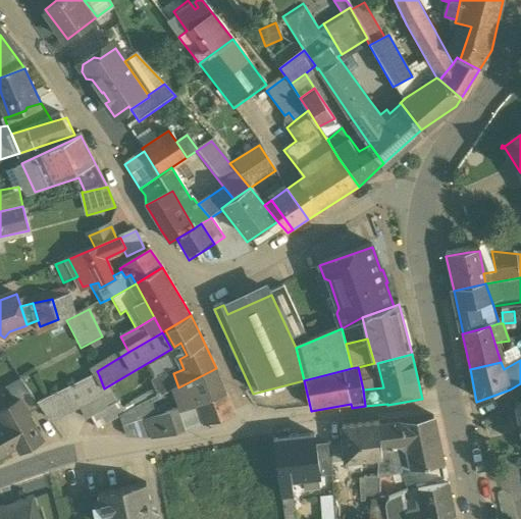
[(178,387),(176,388),(185,411),(200,405),(226,395),(216,368),(178,387)]
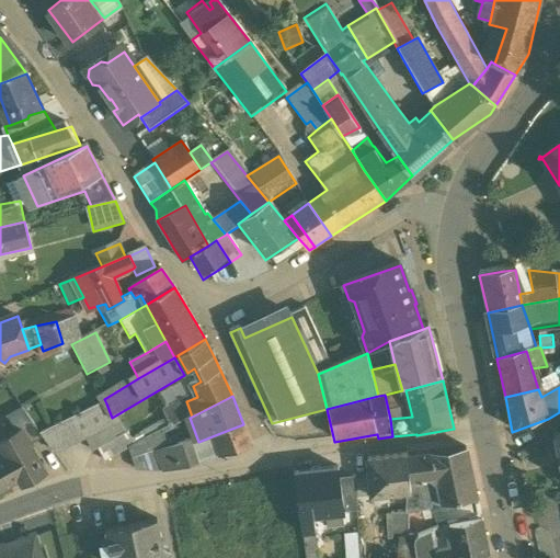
[(186,401),(166,411),(172,426),(190,418),(192,417),(186,401)]
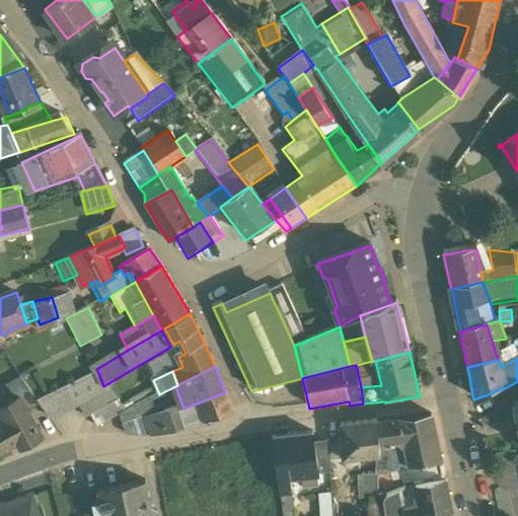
[(98,373),(70,385),(77,399),(103,386),(98,373)]
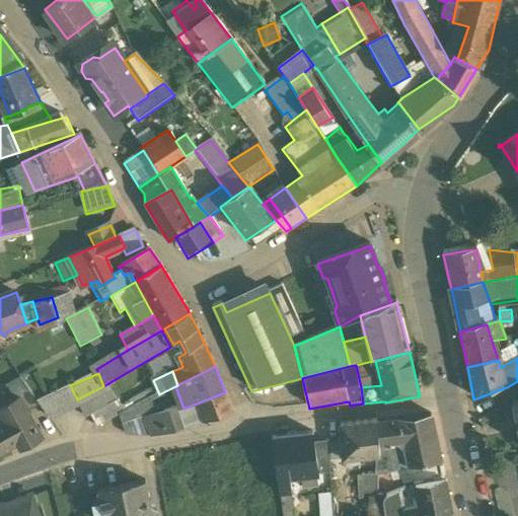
[(20,374),(6,382),(15,398),(21,395),(29,410),(41,404),(38,400),(20,374)]
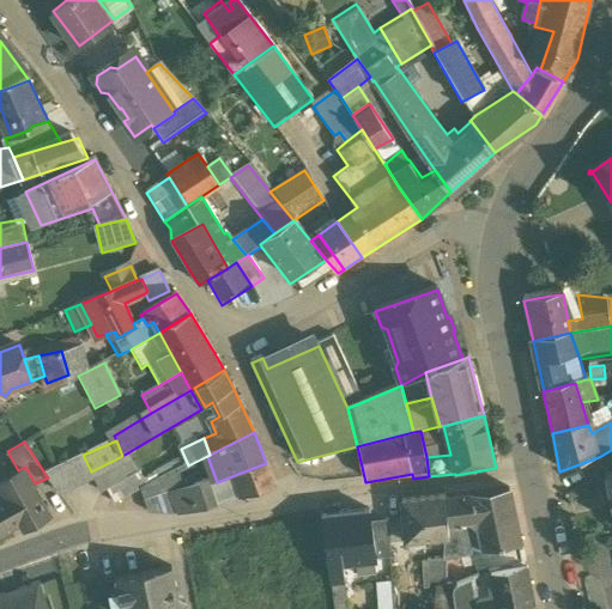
[(100,494),(105,491),(139,474),(140,473),(128,452),(122,456),(91,472),(83,455),(44,473),(48,477),(60,495),(94,481),(100,494)]
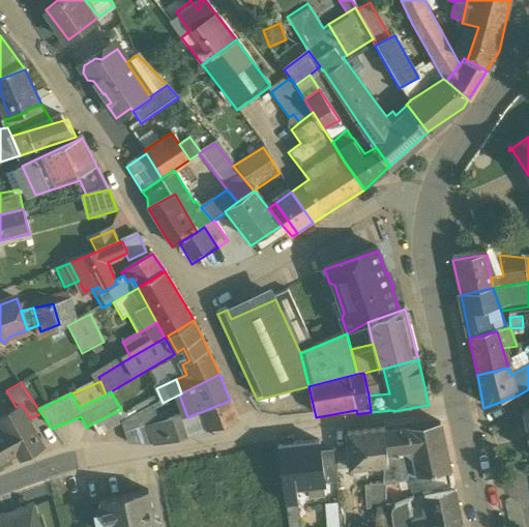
[(230,401),(203,411),(209,432),(238,422),(230,401)]
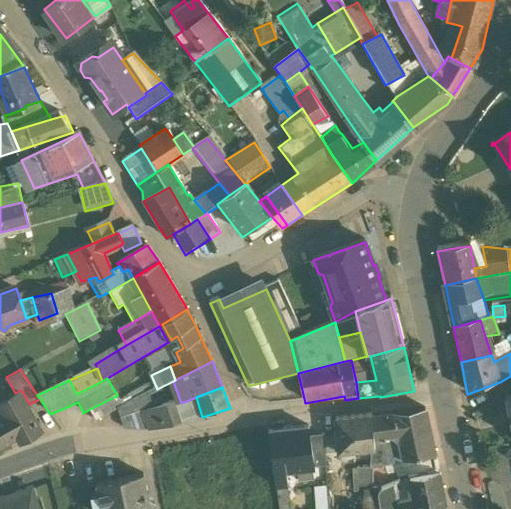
[(132,393),(136,400),(144,395),(141,389),(132,393)]
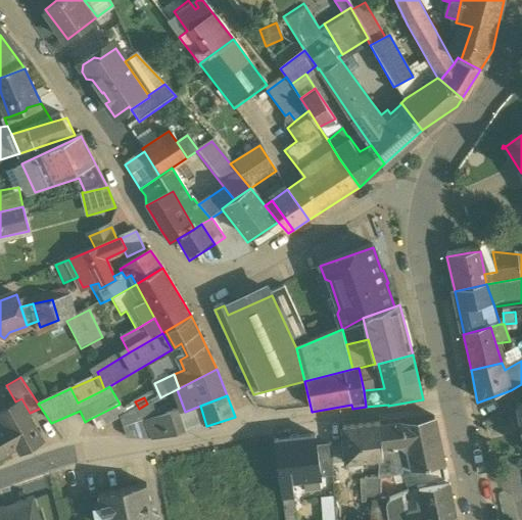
[(15,402),(1,410),(7,420),(0,424),(0,432),(9,450),(20,443),(25,448),(28,447),(33,450),(41,445),(41,440),(44,438),(30,413),(21,398),(15,402)]
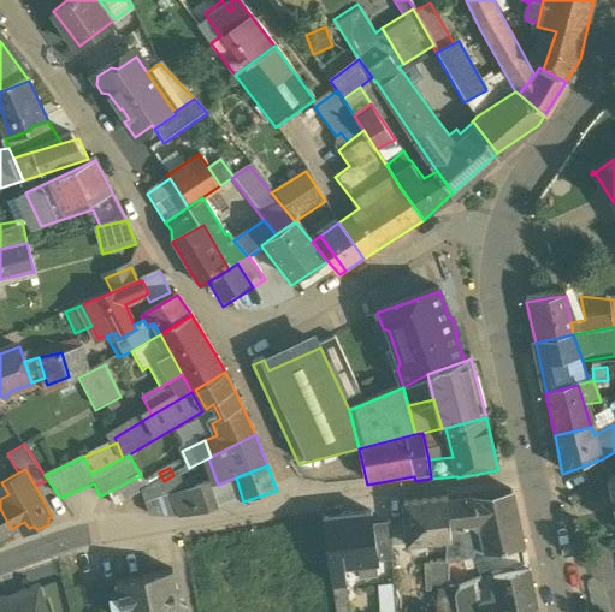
[(145,505),(185,495),(178,473),(173,475),(164,481),(147,488),(141,492),(145,505)]
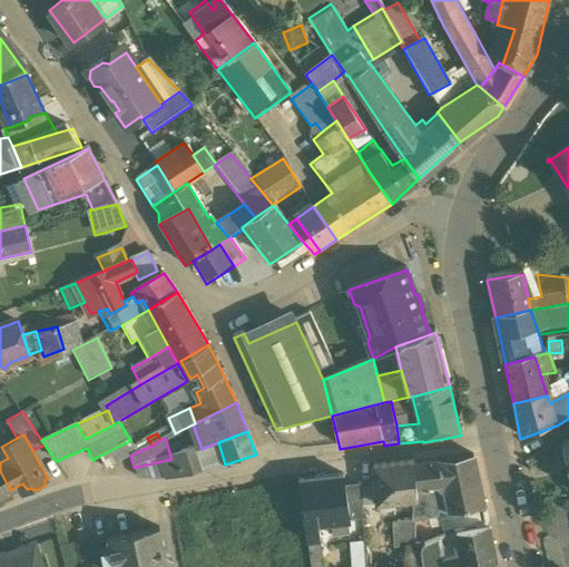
[(130,456),(136,452),(129,441),(98,457),(105,469),(130,456)]
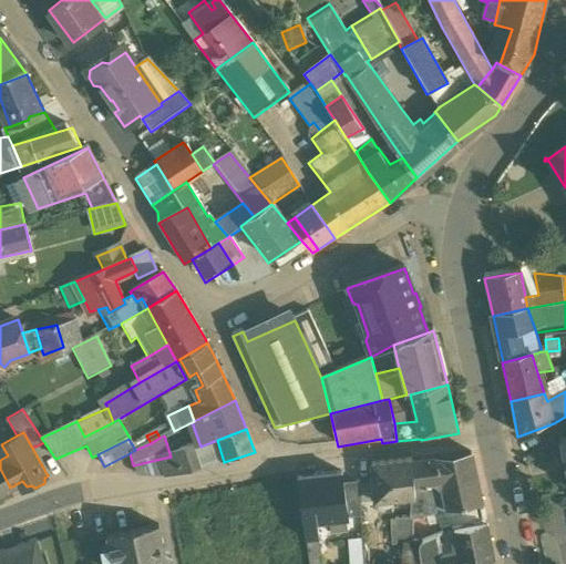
[(201,470),(224,462),(217,440),(201,447),(182,453),(188,473),(201,470)]
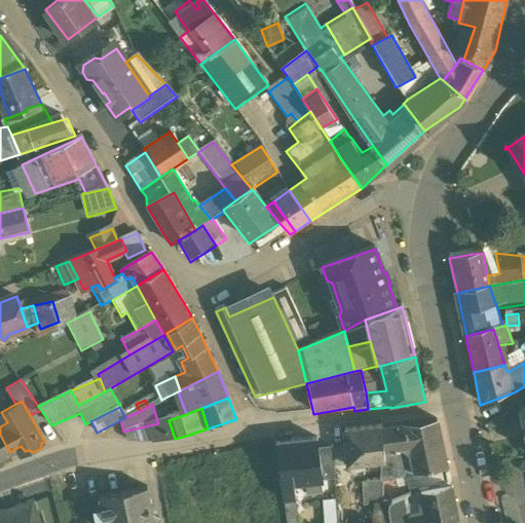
[(175,439),(169,420),(163,422),(158,423),(123,432),(126,442),(153,443),(175,439)]
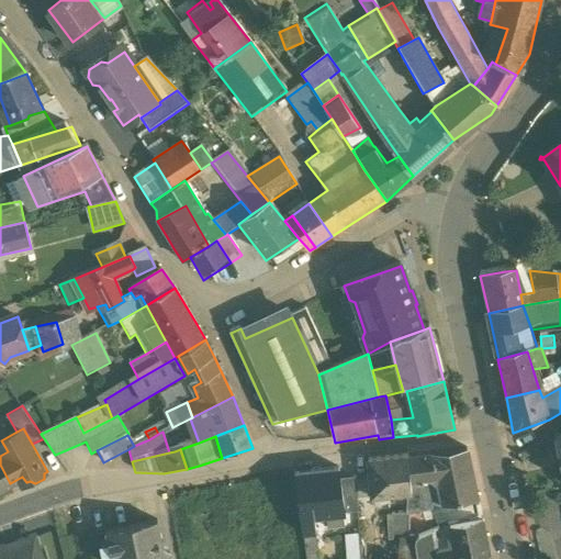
[(469,451),(405,457),(407,490),(428,485),(436,514),(480,506),(469,451)]
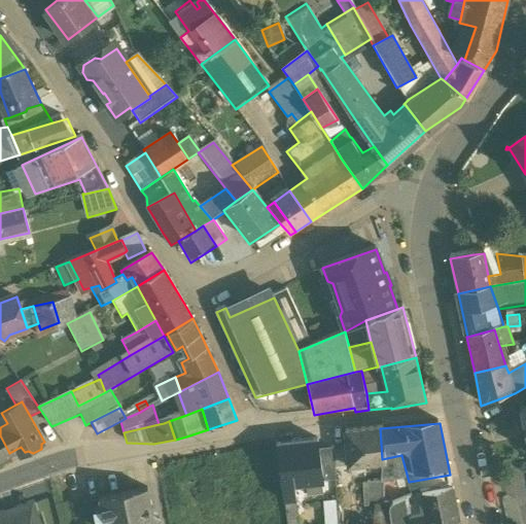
[(380,428),(347,432),(348,449),(350,469),(351,477),(365,473),(379,469),(382,468),(382,459),(380,428)]
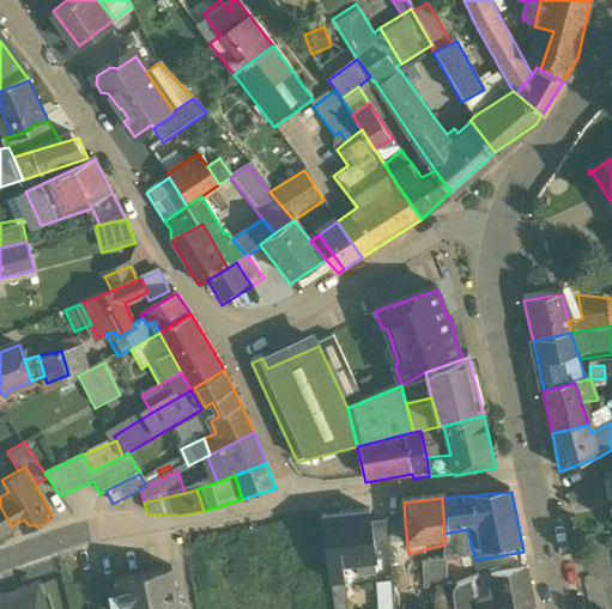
[(0,531),(11,527),(0,506),(0,531)]
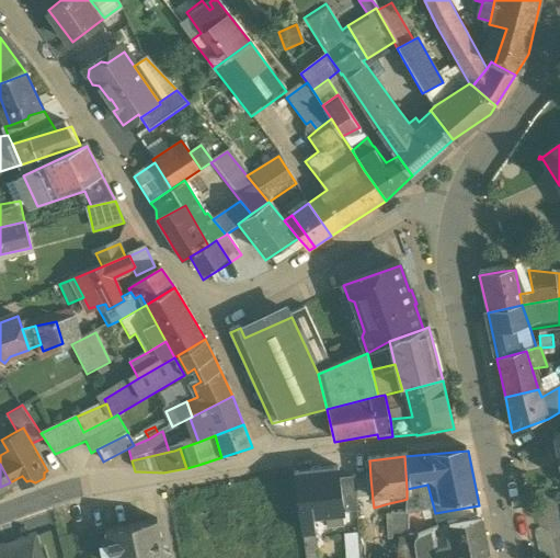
[(343,514),(339,480),(338,469),(294,474),(301,535),(315,534),(313,521),(343,516),(343,514)]
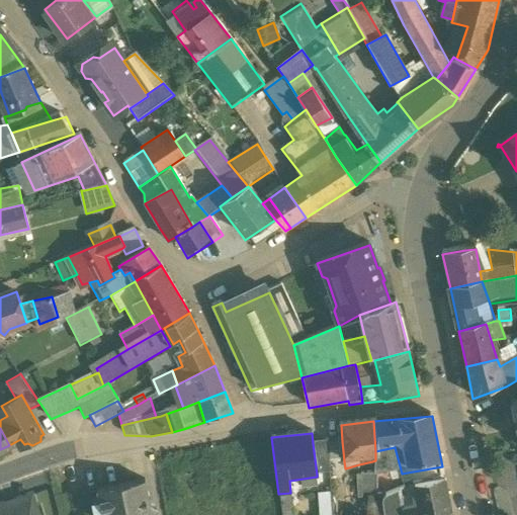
[(344,461),(342,441),(313,443),(317,475),(330,475),(329,462),(344,461)]
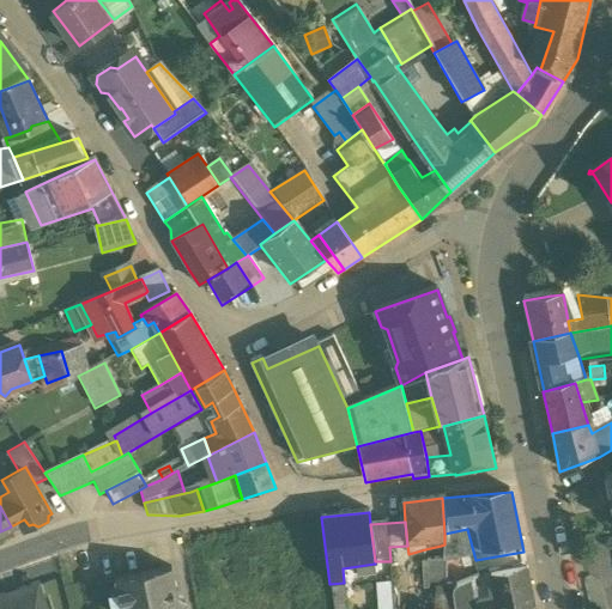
[(441,546),(425,549),(426,567),(431,566),(432,596),(435,596),(443,594),(443,572),(441,546)]
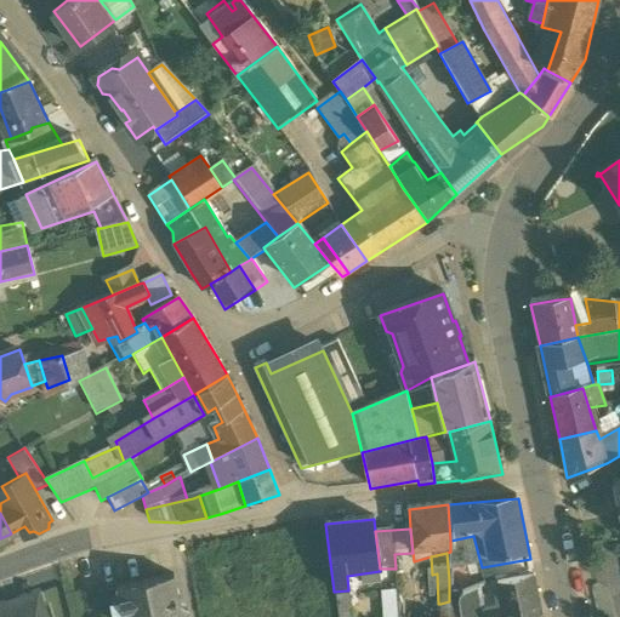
[(541,616),(534,575),(496,583),(502,610),(504,616),(541,616)]
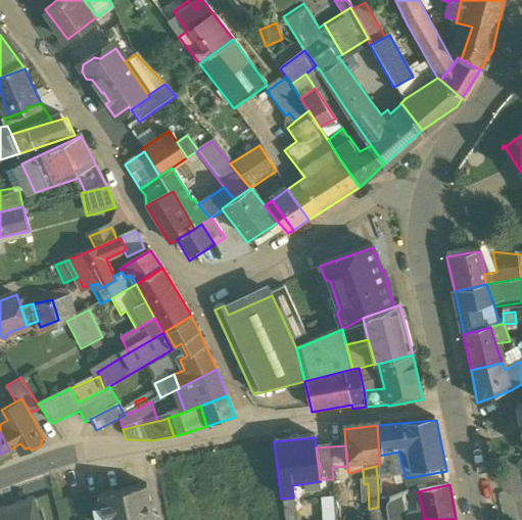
[(147,486),(99,497),(103,519),(156,519),(158,516),(152,512),(147,486)]
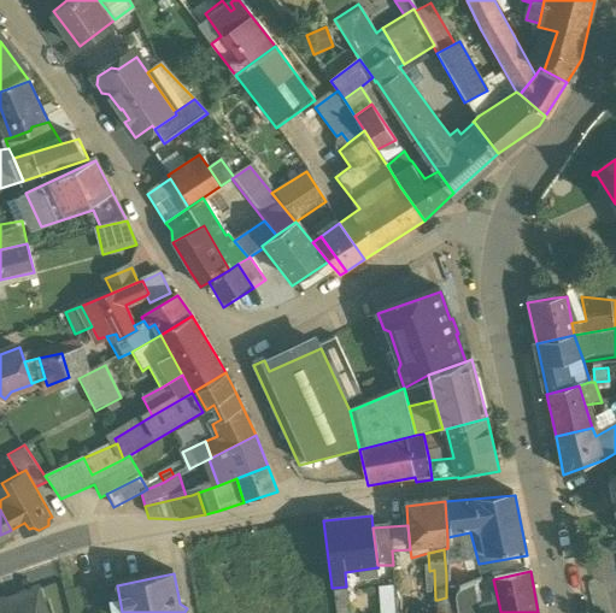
[(394,612),(392,585),(380,587),(381,612),(394,612)]
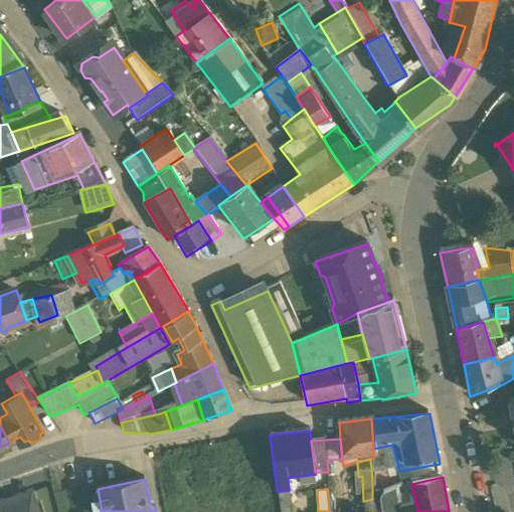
[(292,511),(289,490),(277,491),(280,511),(292,511)]
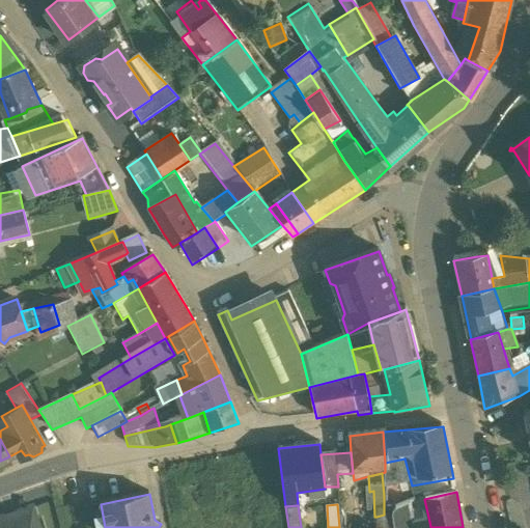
[(38,527),(33,509),(0,520),(0,527),(38,527)]
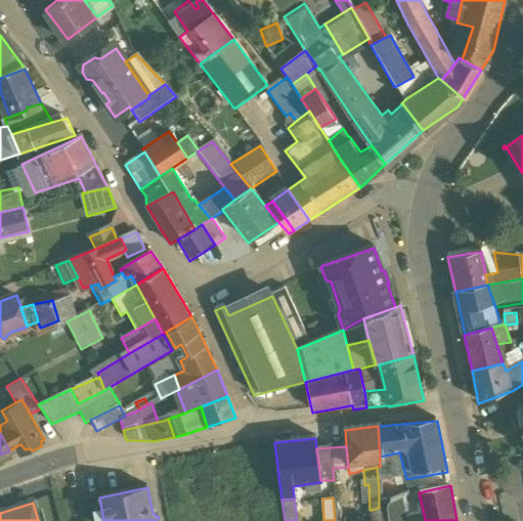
[(405,520),(407,503),(389,505),(390,520),(405,520)]
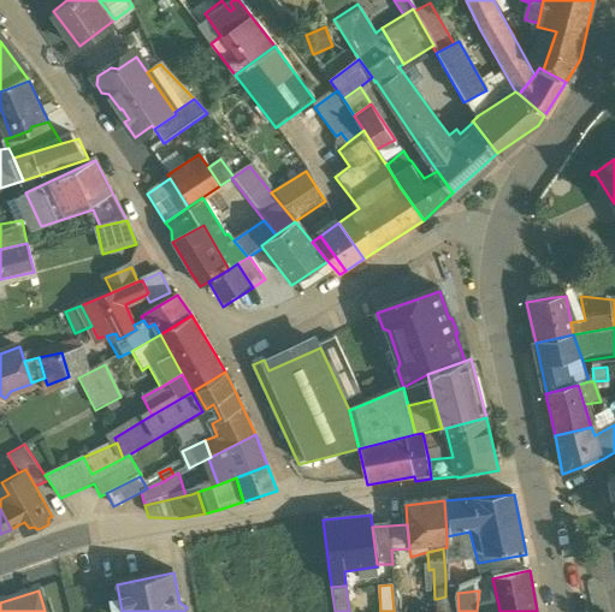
[(459,611),(457,593),(451,594),(445,596),(437,599),(439,611),(459,611)]
